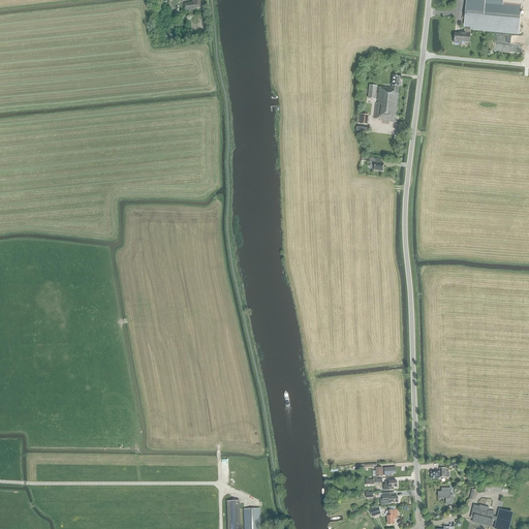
[(201,7),(199,0),(193,0),(194,2),(185,3),(185,10),(195,9),(195,8),(201,7)]
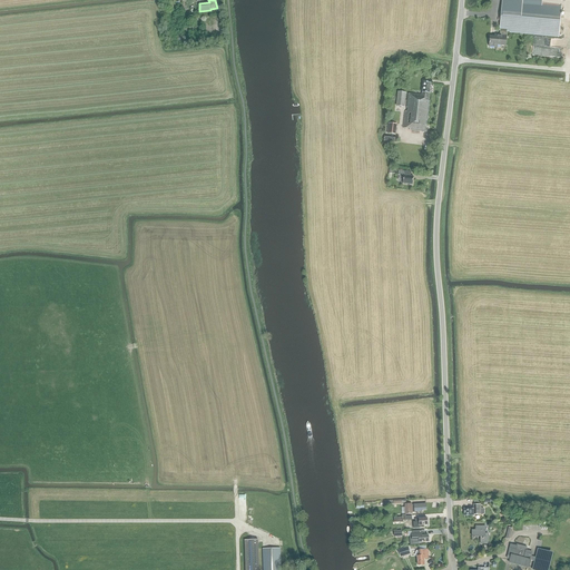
[(497,46),(501,46),(505,46),(507,31),(559,36),(561,8),(502,2),(500,30),(500,31),(499,35),(497,35),(497,37),(490,37),(489,47),(497,47),(497,46)]
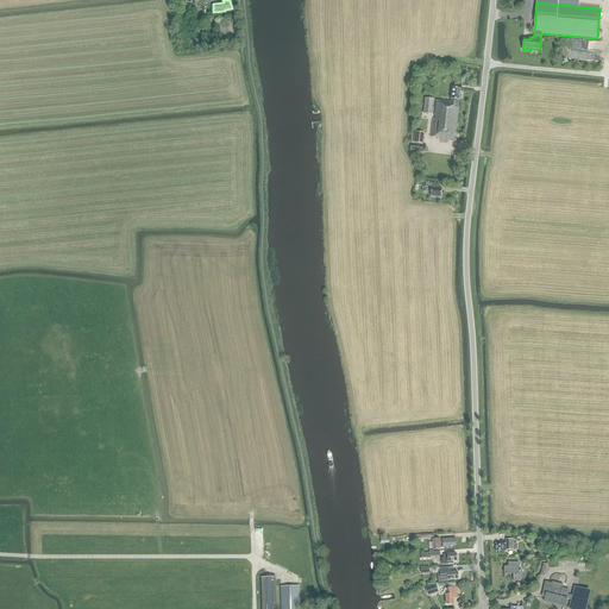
[(438,138),(438,139),(454,142),(459,107),(458,107),(459,89),(452,88),(450,102),(435,100),(434,117),(432,117),(429,137),(438,138)]
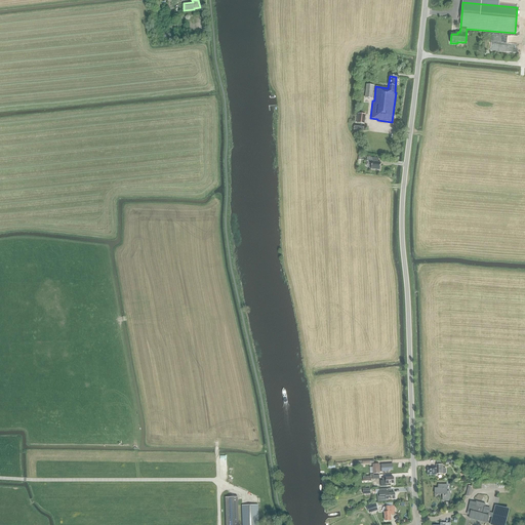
[(372,99),(373,85),(366,84),(364,98),(372,99)]
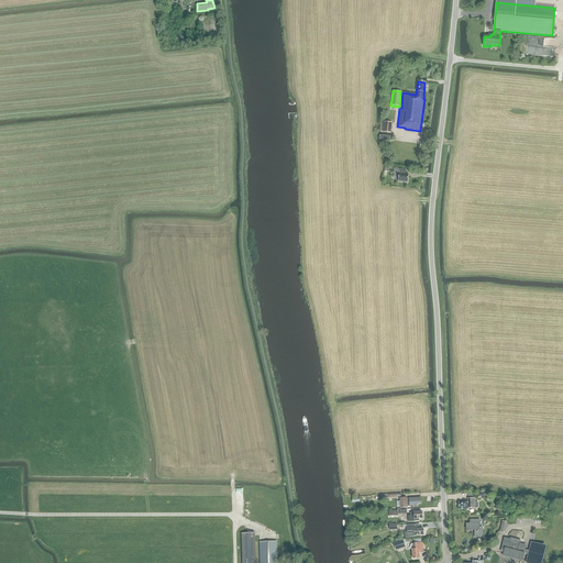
[(392,123),(384,122),(383,131),(390,132),(392,123)]
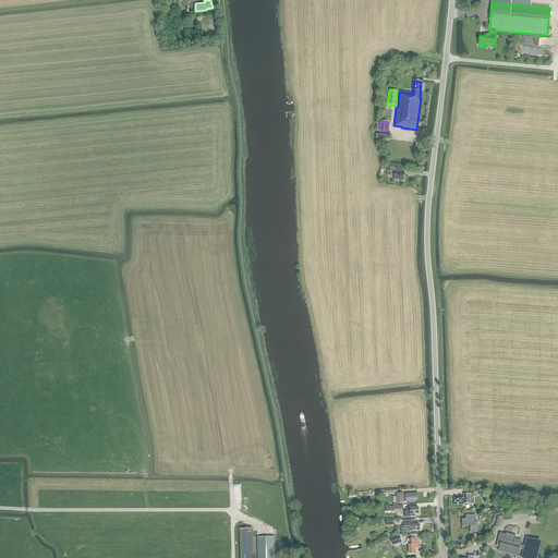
[(396,169),(389,168),(389,171),(391,172),(390,176),(395,177),(393,180),(403,181),(404,173),(395,172),(396,169)]
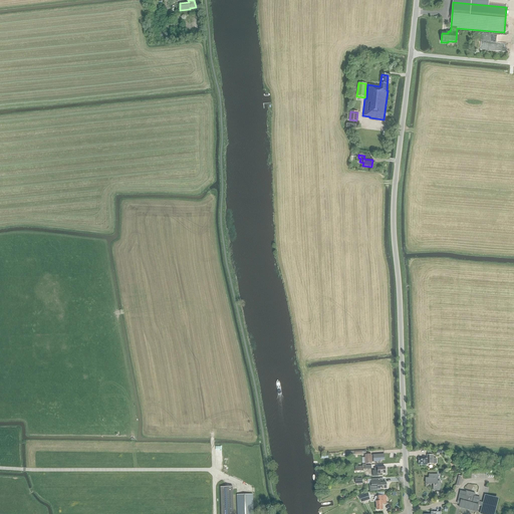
[(370,460),(372,460),(373,462),(379,462),(379,460),(383,460),(383,455),(372,455),(370,456),(370,455),(364,455),(364,464),(370,463),(370,460)]
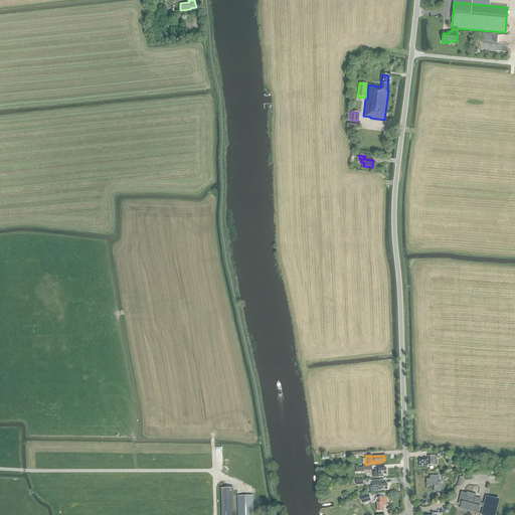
[(435,461),(435,457),(427,457),(427,460),(419,460),(419,467),(428,467),(428,466),(435,466),(437,466),(438,465),(438,461),(437,461),(435,461)]
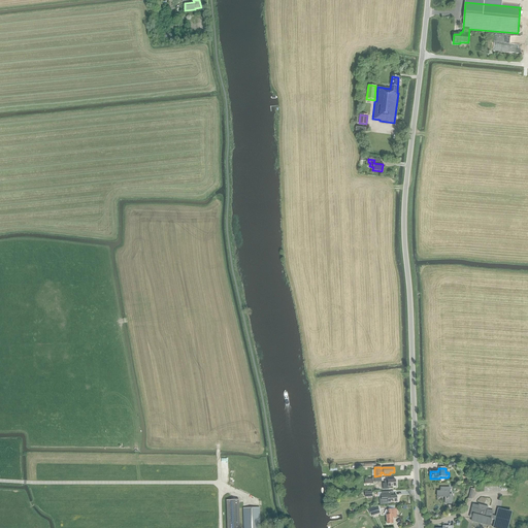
[(388,481),(385,481),(385,484),(383,484),(383,489),(392,489),(392,487),(395,486),(395,480),(388,480),(388,481)]
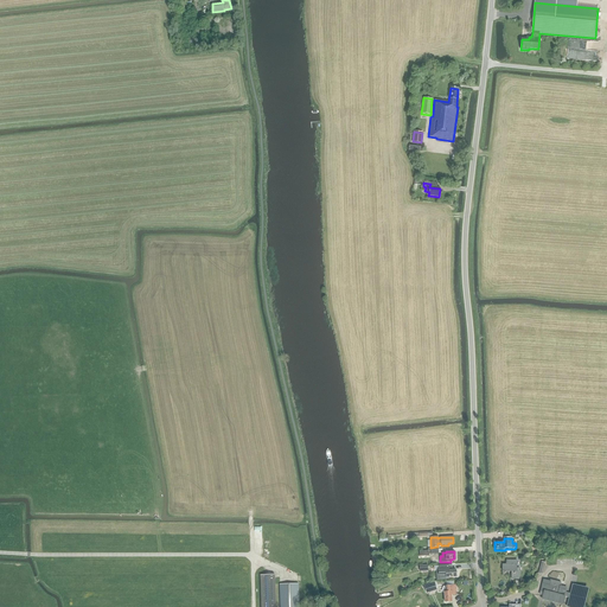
[(517,561),(508,561),(508,566),(503,566),(503,572),(512,572),(512,580),(522,580),(522,572),(517,572),(517,561)]
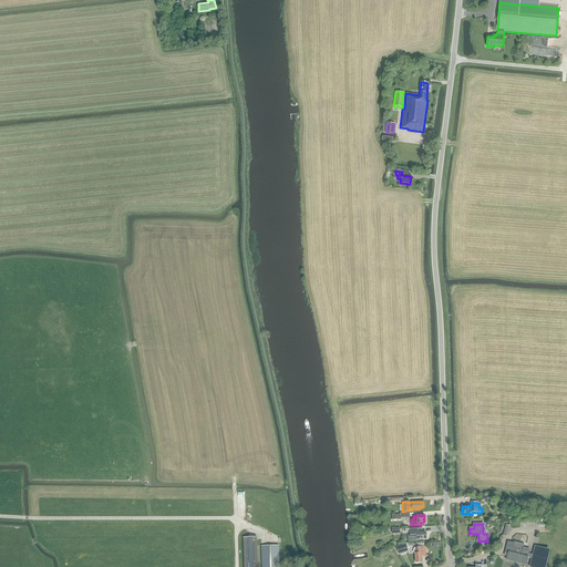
[(422,528),(409,528),(409,534),(411,534),(411,538),(416,537),(416,539),(426,538),(425,532),(423,533),(422,528)]
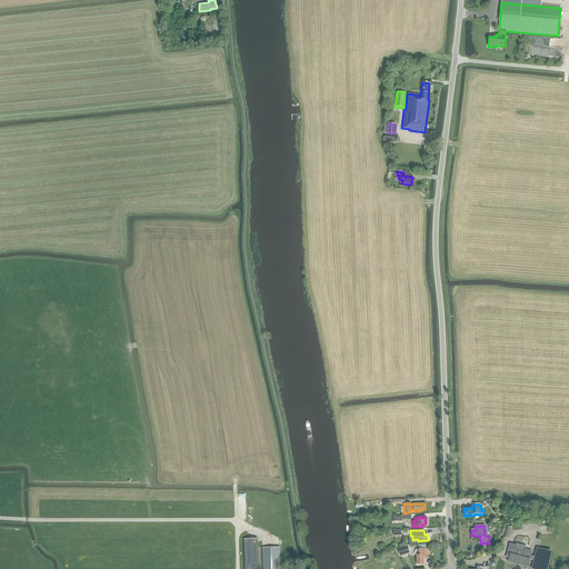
[(245,568),(258,568),(258,538),(243,539),(245,568)]
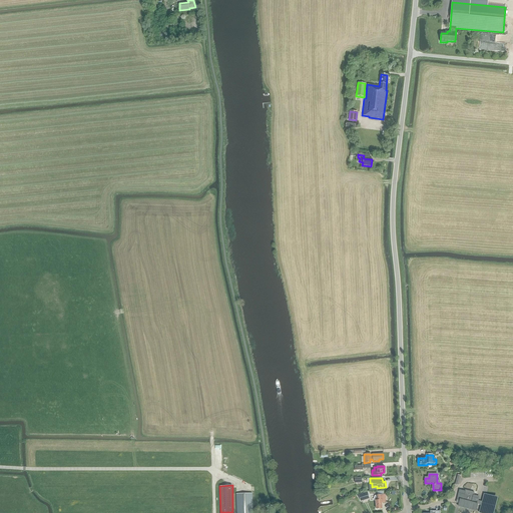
[(461,497),(459,506),(476,511),(478,505),(478,501),(479,497),(474,496),(475,493),(466,490),(465,492),(460,490),(459,497),(461,497)]
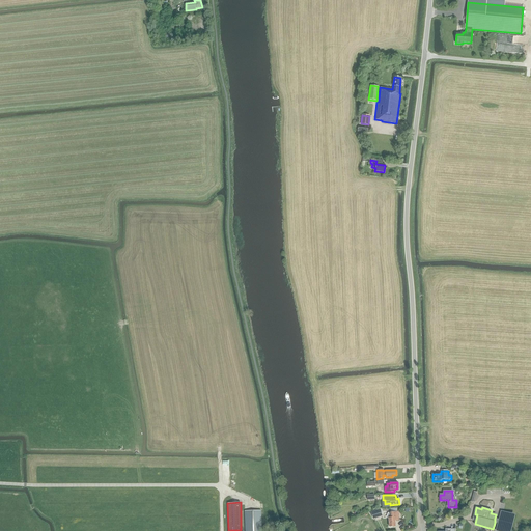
[(380,509),(370,512),(372,519),(382,515),(380,509)]
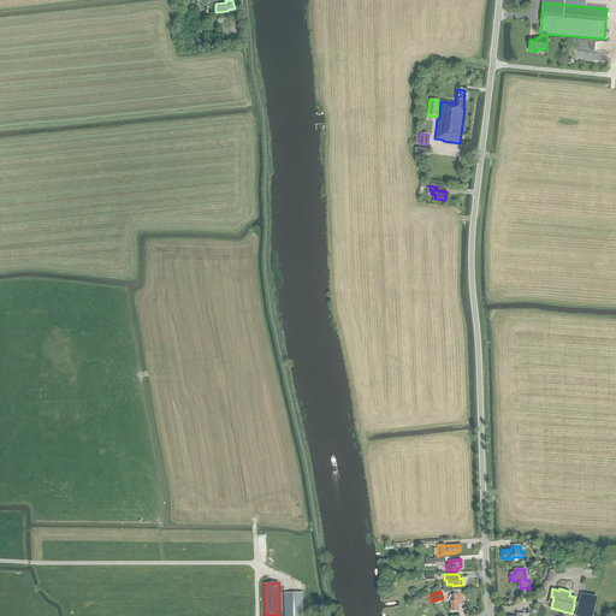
[(284,615),(303,615),(302,592),(284,593),(284,615)]
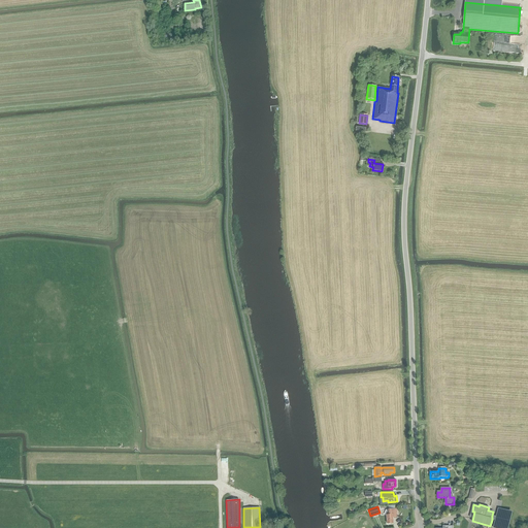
[(396,509),(387,509),(385,516),(387,516),(387,524),(393,523),(393,518),(396,518),(396,509)]
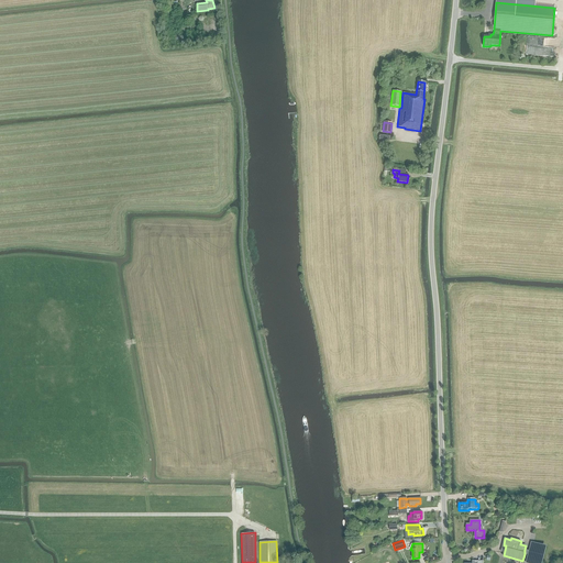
[(525,550),(525,554),(530,555),(528,562),(530,562),(540,562),(544,548),(532,544),(531,551),(525,550)]
